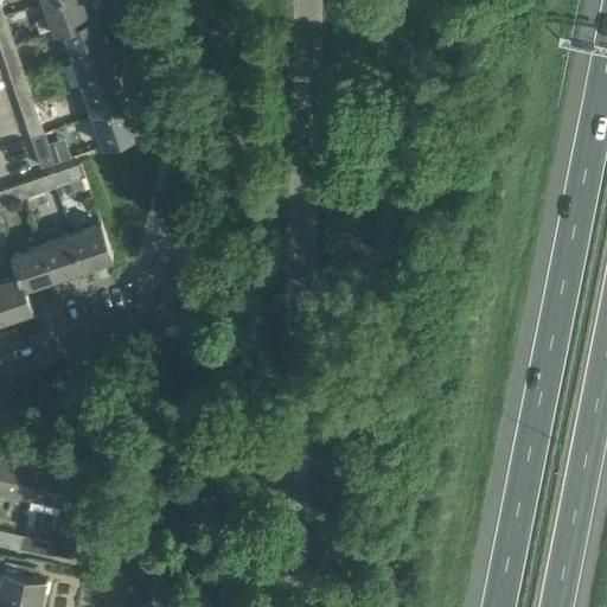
[(45,0),(55,29),(89,18),(83,0),(45,0)]
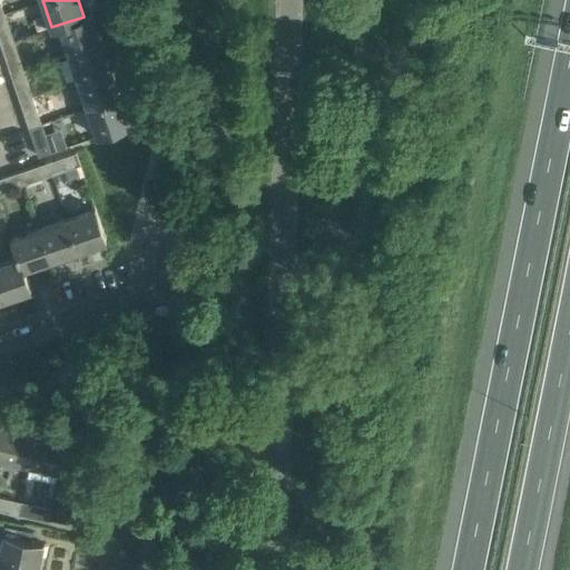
[(0,15),(0,39),(1,45),(13,40),(5,13),(0,15)]
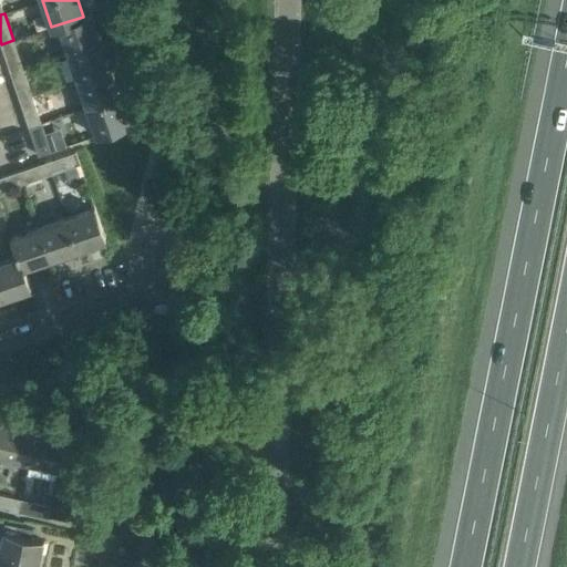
[(60,26),(69,52),(102,41),(92,13),(83,17),(51,27),(51,29),(60,26)]
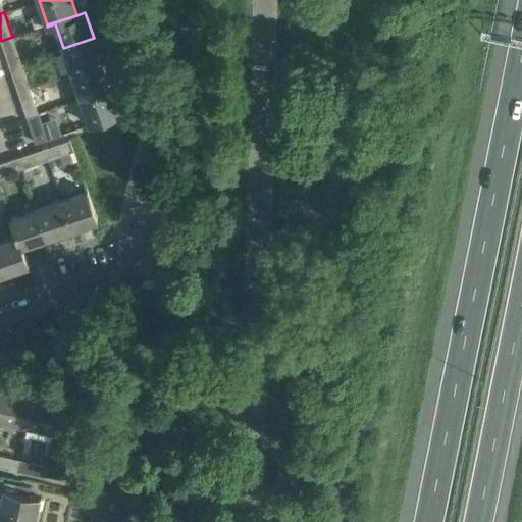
[(1,41),(10,66),(21,62),(12,37),(1,41)]
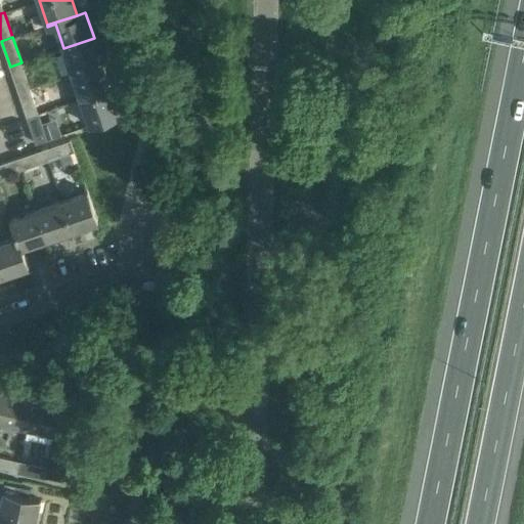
[(63,48),(73,74),(102,63),(94,38),(63,48)]
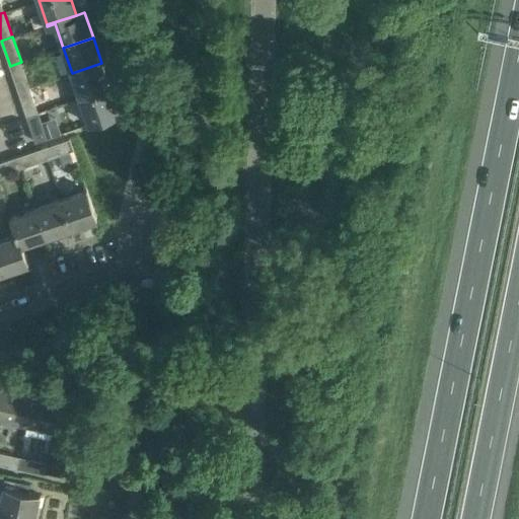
[(10,66),(18,91),(29,87),(21,62),(10,66)]
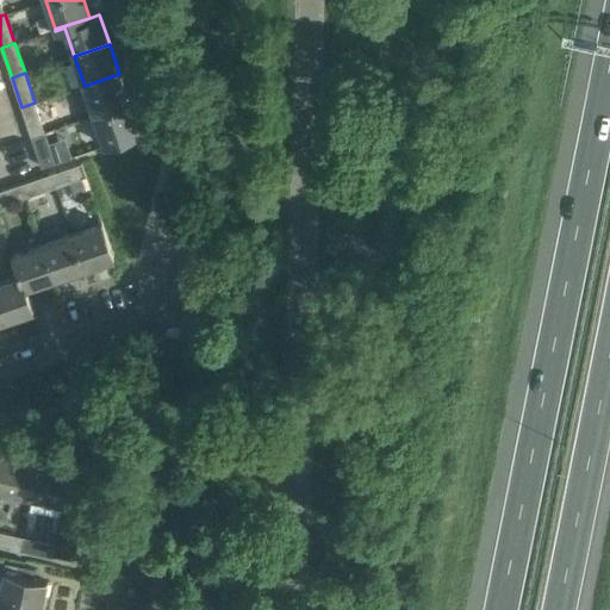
[(85,86),(94,116),(130,104),(119,74),(85,86)]
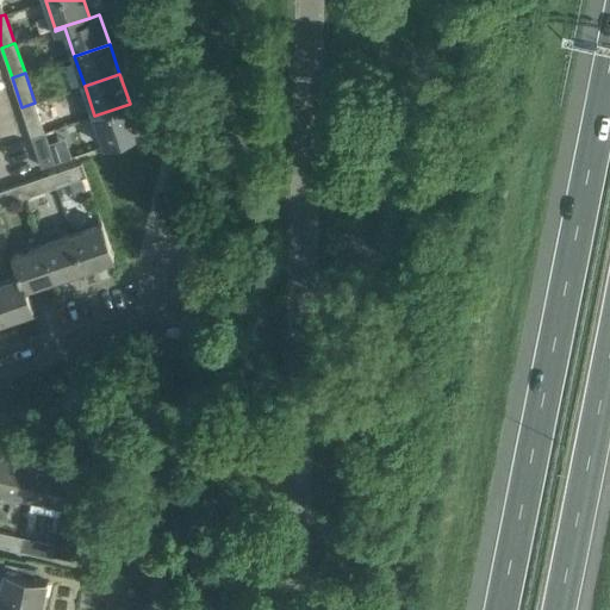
[(22,107),(32,137),(45,132),(35,103),(22,107)]
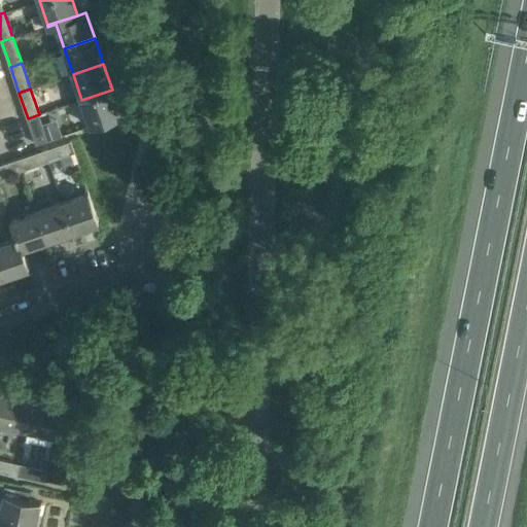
[(112,90),(81,100),(91,126),(120,114),(112,90)]
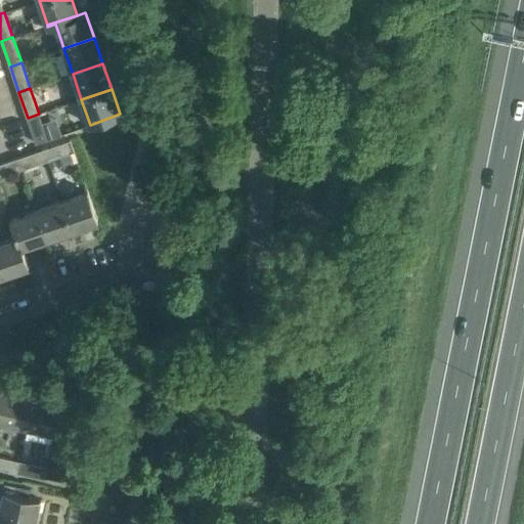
[(39,114),(28,118),(36,142),(47,139),(39,114)]
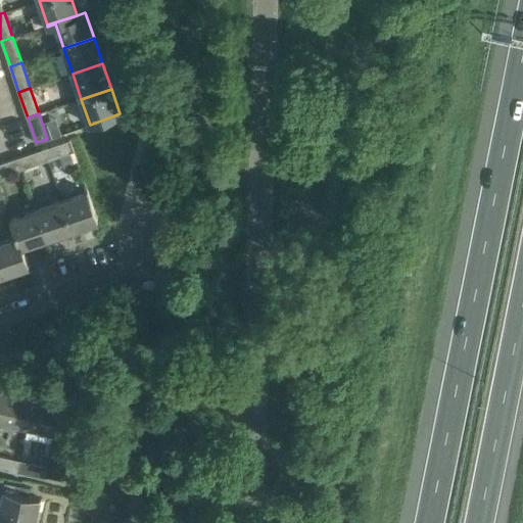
[(70,139),(44,148),(48,159),(74,150),(70,139)]
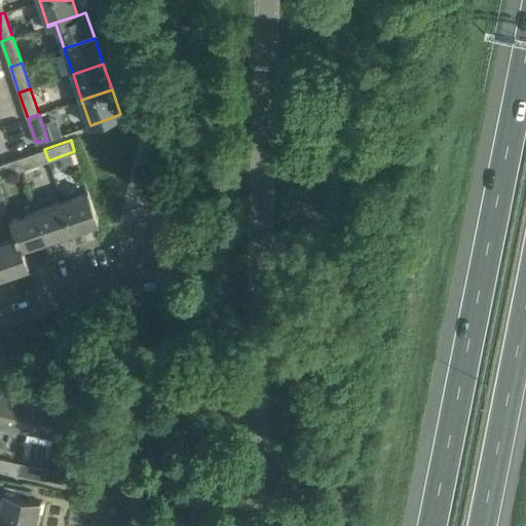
[(44,149),(20,157),(24,168),(48,160),(44,149)]
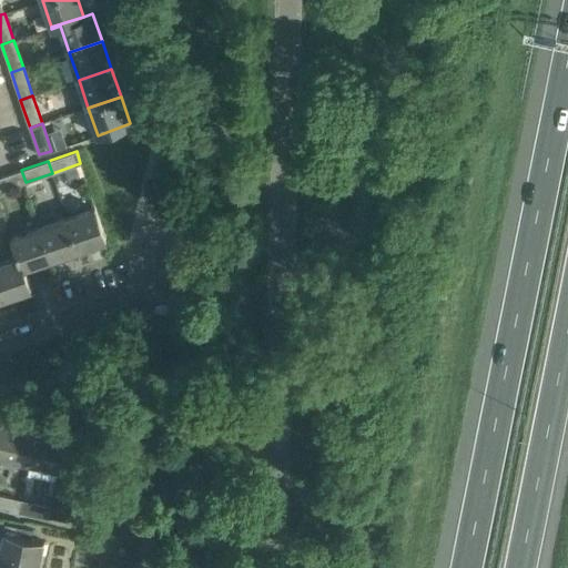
[(21,170),(0,176),(0,191),(26,182),(21,170)]
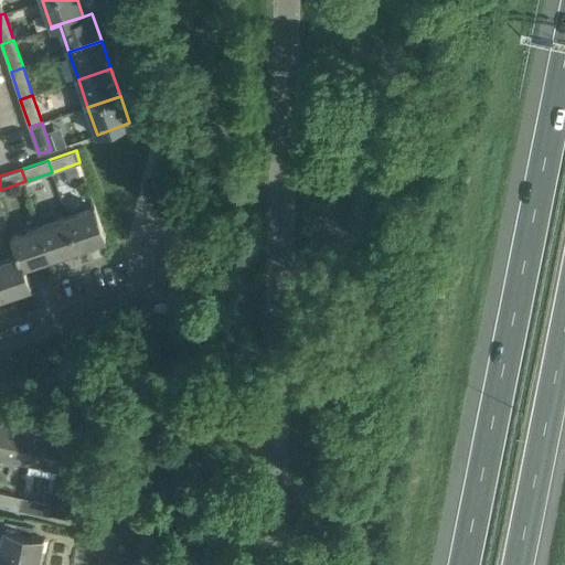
[(95,205),(66,215),(78,248),(106,238),(95,205)]
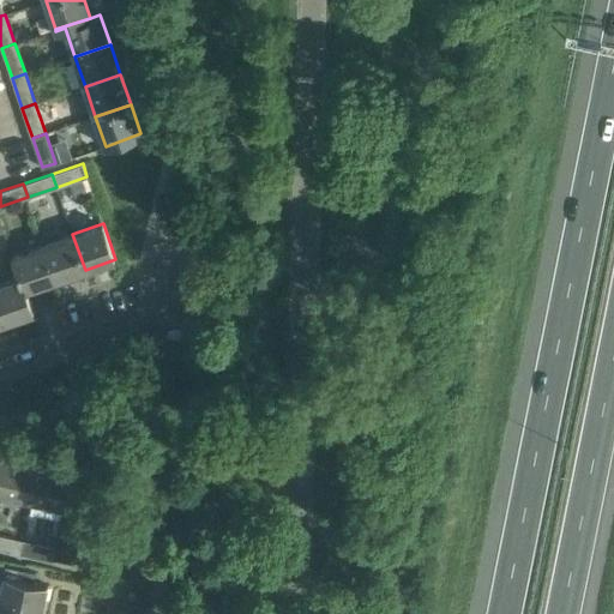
[(72,234),(43,244),(55,280),(85,270),(72,234)]
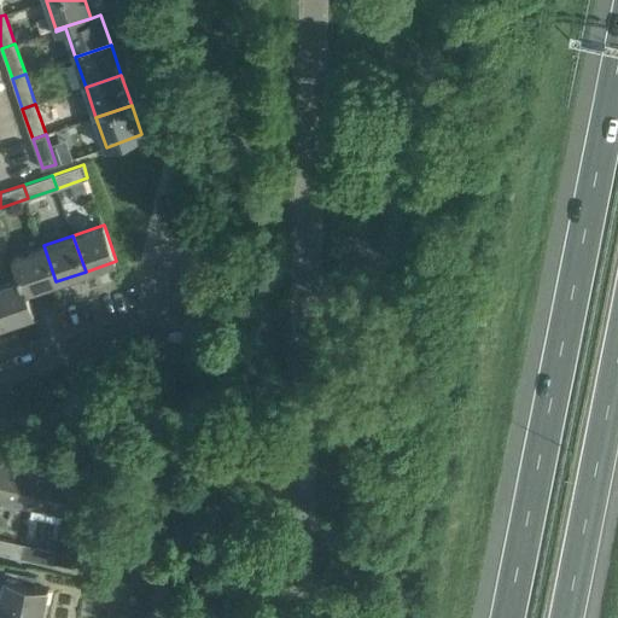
[(13,256),(21,279),(22,278),(25,291),(27,291),(56,281),(44,245),(13,256)]
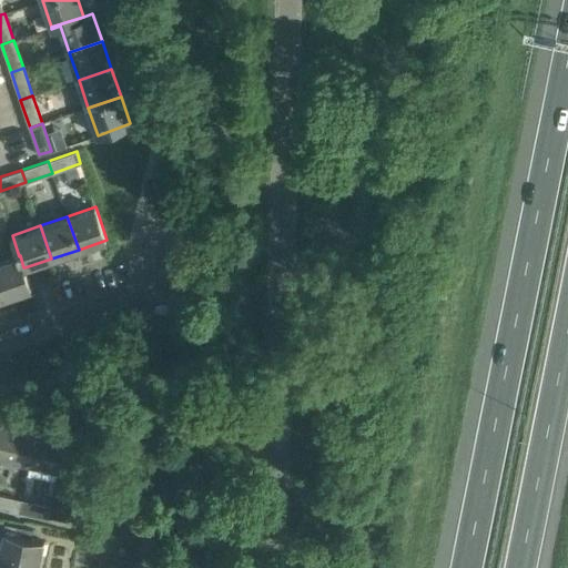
[(19,256),(0,262),(0,291),(2,298),(31,288),(24,267),(23,267),(20,255),(19,256)]
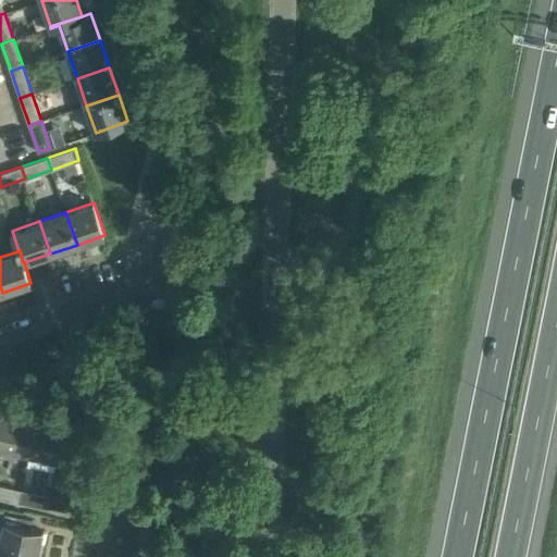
[(0,446),(2,447),(10,413),(0,411),(0,446)]
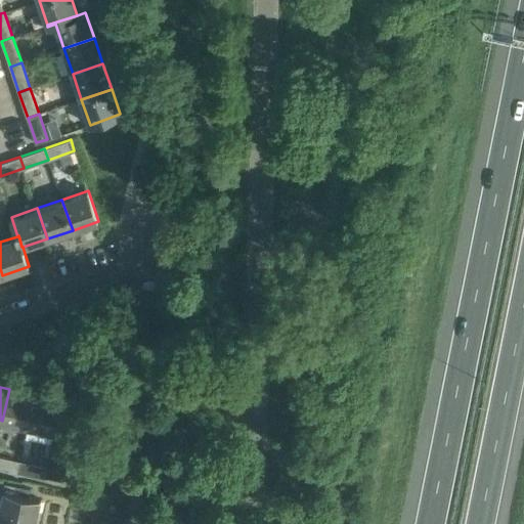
[(2,421),(29,426),(35,395),(9,389),(2,421)]
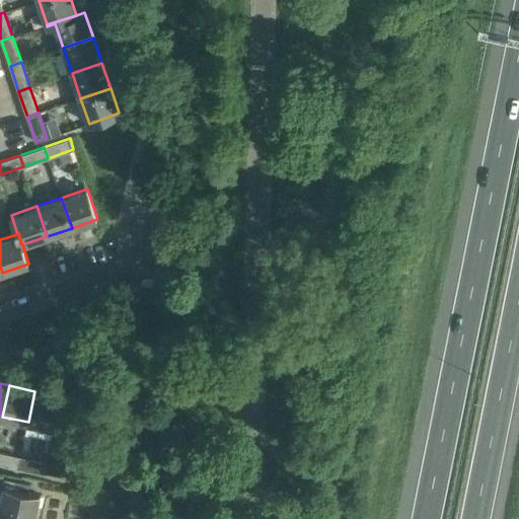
[(34,391),(28,422),(54,428),(61,396),(34,391)]
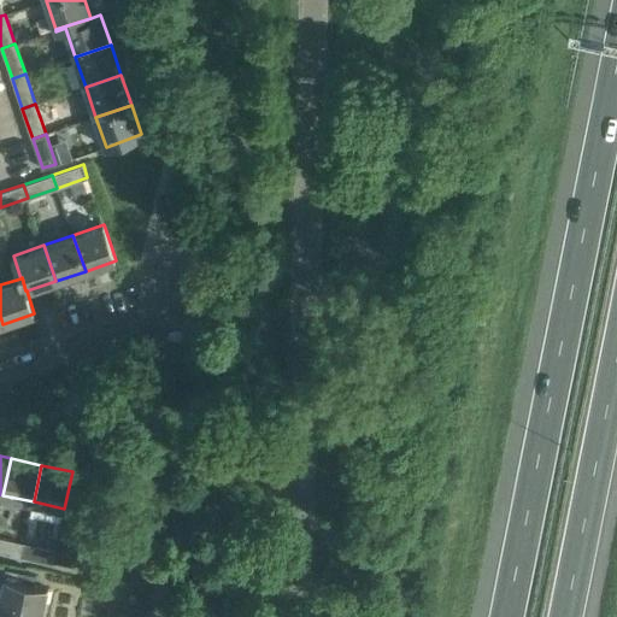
[(0,551),(22,556),(24,542),(0,536),(0,551)]
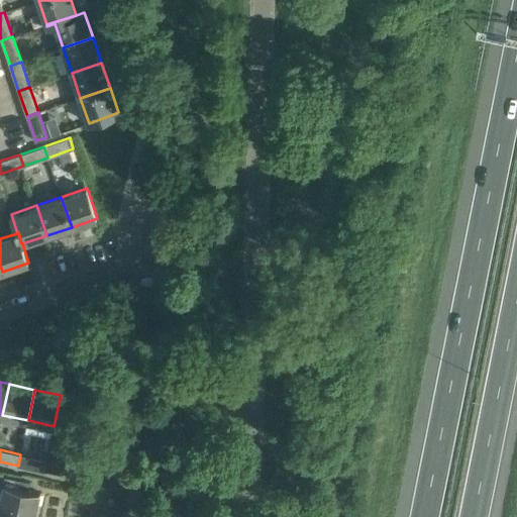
[(20,454),(18,466),(44,472),(46,460),(20,454)]
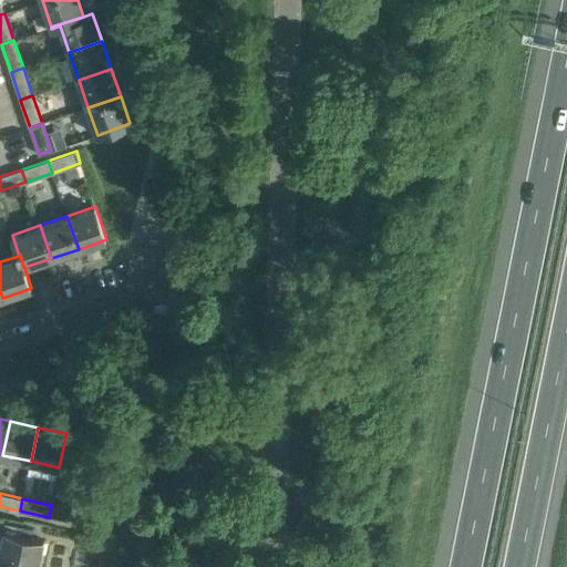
[(0,545),(0,555),(40,564),(44,539),(28,536),(30,529),(33,529),(21,526),(20,534),(4,531),(1,546),(0,545)]
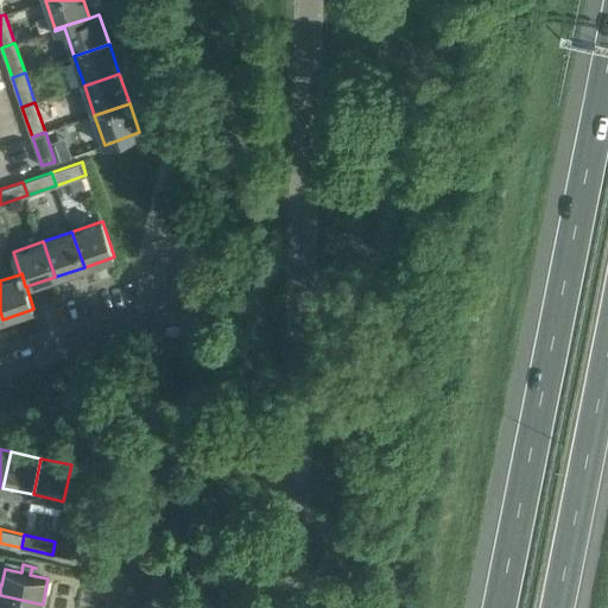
[(40,607),(43,605),(0,595),(0,607),(40,607)]
